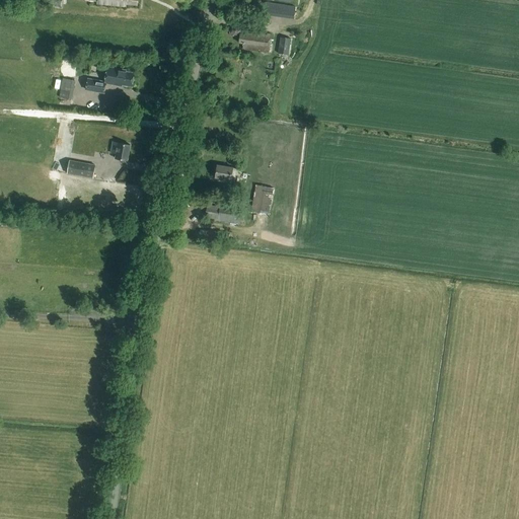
[(269,53),(272,34),(246,30),(245,34),(240,33),(239,43),(243,44),(242,49),(269,53)]
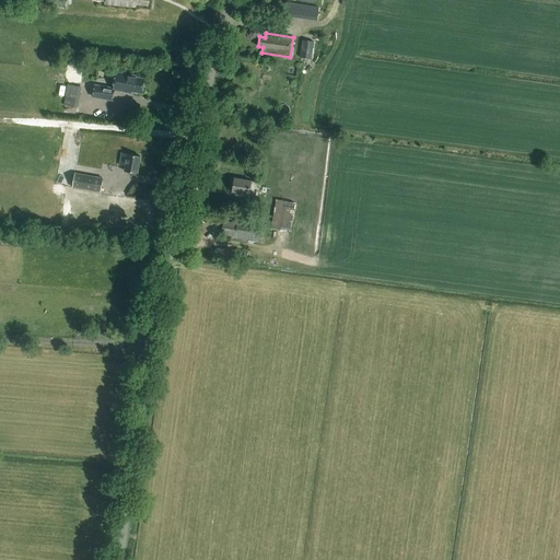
[(311,59),(314,42),(302,39),(300,57),(311,59)]
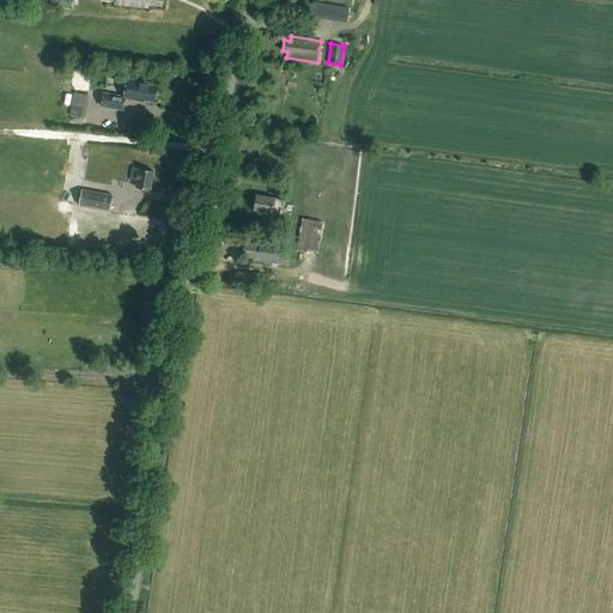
[(156,102),(159,86),(150,85),(150,83),(127,79),(123,96),(123,97),(126,98),(139,101),(139,98),(156,102)]
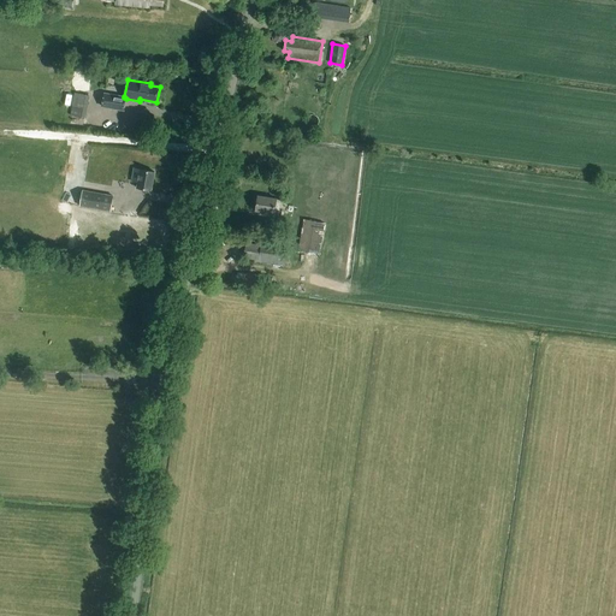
[(75,93),(71,116),(84,118),(88,95),(75,93)]
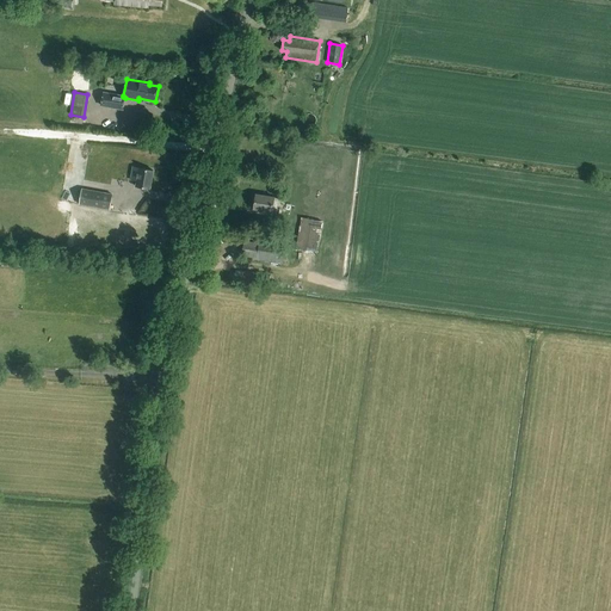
[(123,96),(104,92),(102,105),(123,110),(125,98),(123,97),(123,96)]
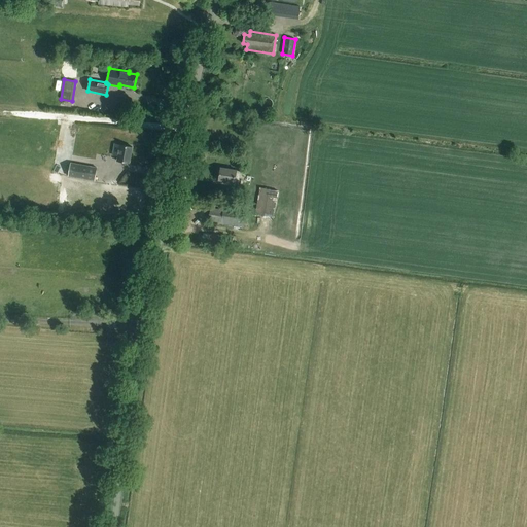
[(130,164),(133,148),(114,144),(113,155),(118,156),(117,161),(130,164)]
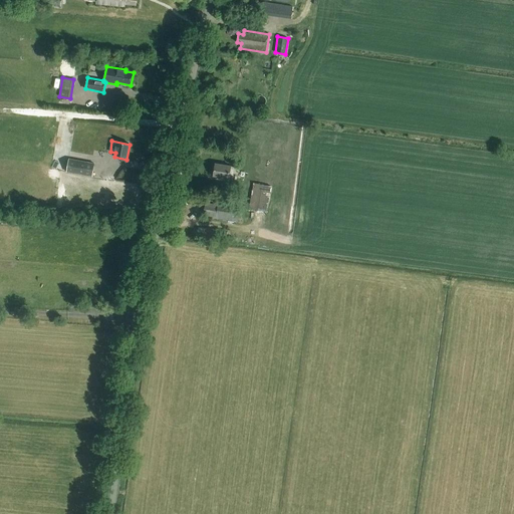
[(92,177),(94,164),(69,159),(66,172),(92,177)]
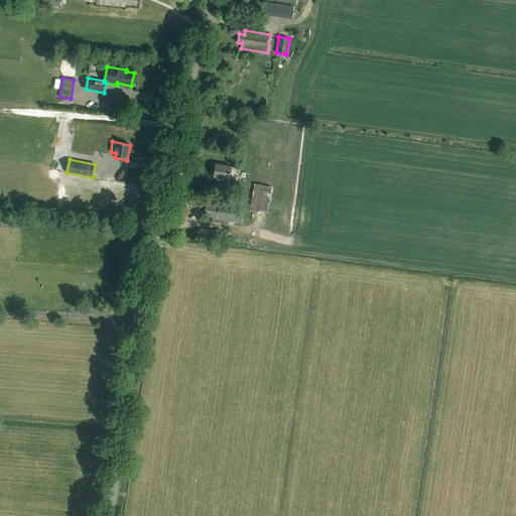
[(236,177),(237,176),(238,167),(217,164),(214,176),(230,179),(231,176),(236,177)]
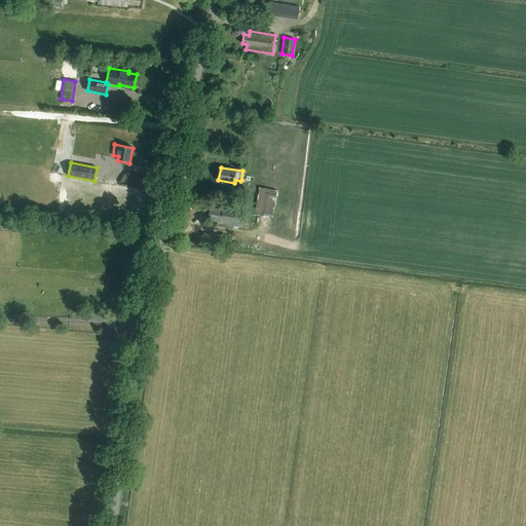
[(273,216),(277,190),(259,187),(255,213),(273,216)]
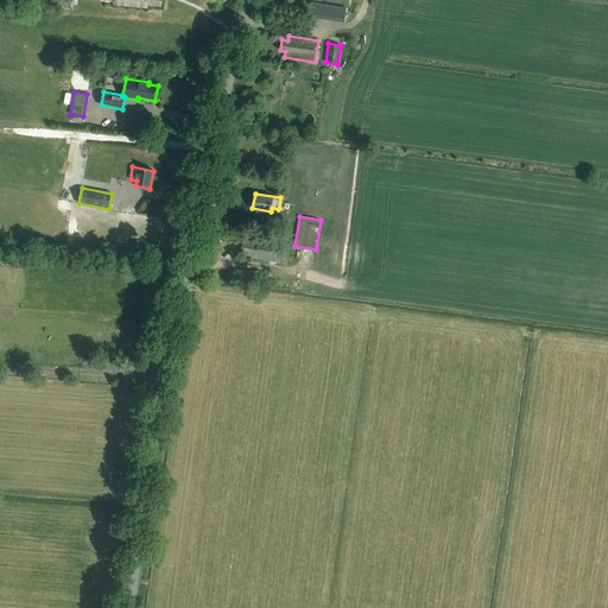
[(242,240),(241,254),(257,257),(257,259),(282,263),(284,242),(260,239),(260,242),(242,240)]
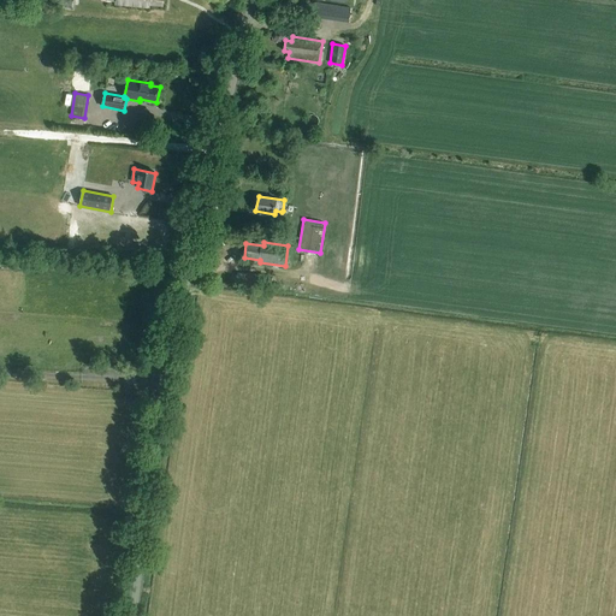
[(258,273),(238,272),(237,285),(256,286),(258,273)]
